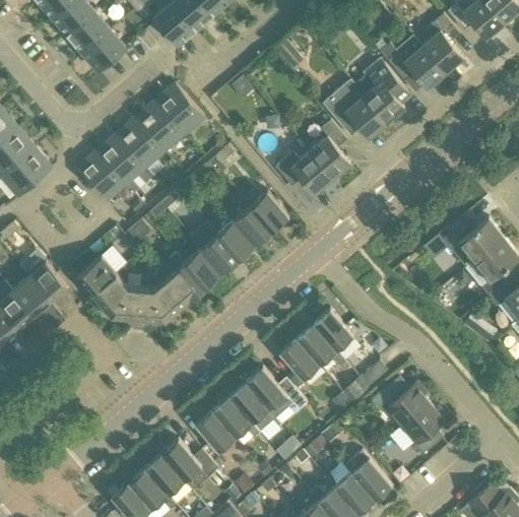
[(71,0),(36,0),(51,17),(71,0)]
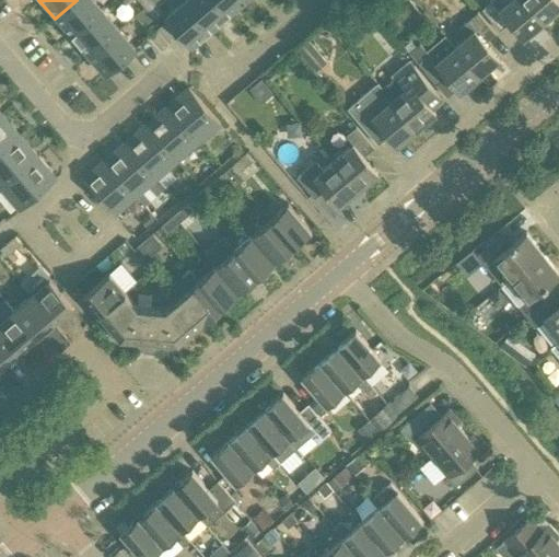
[(101,12),(90,0),(77,0),(55,19),(71,37),(101,12)]
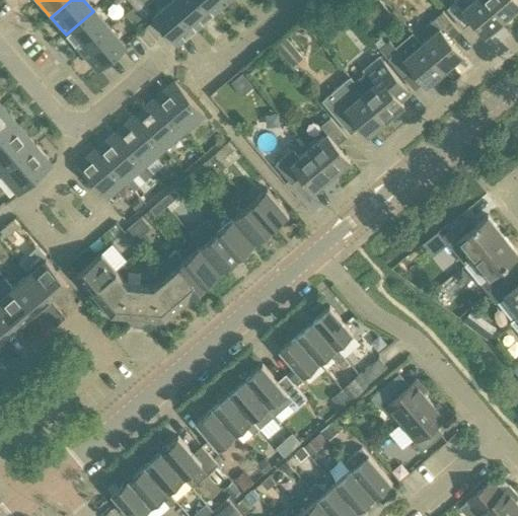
[(125,0),(133,9),(140,3),(137,0),(125,0)]
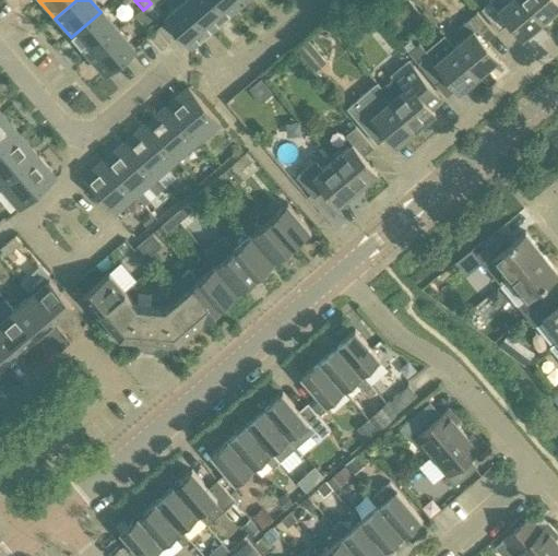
[(228,16),(214,0),(187,0),(185,2),(210,33),(228,16)]
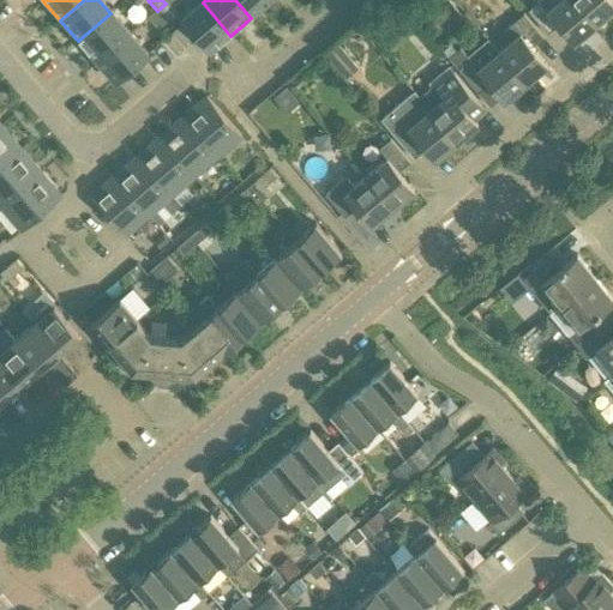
[(272,0),(271,0),(235,0),(251,18),(272,0)]
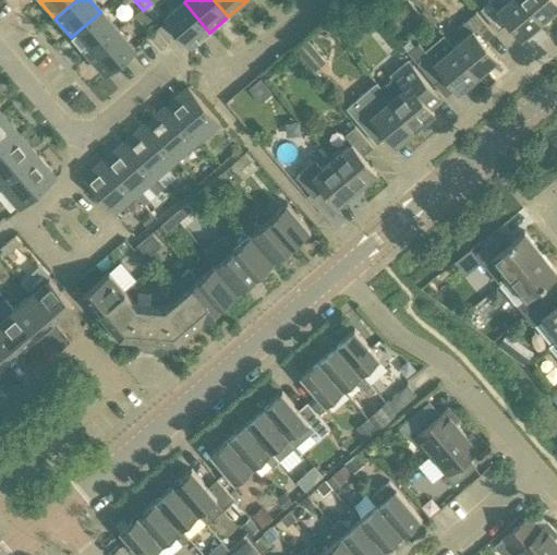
[(519,0),(509,0),(496,11),(489,3),(479,12),(496,33),(507,24),(521,41),(541,25),(519,0)]
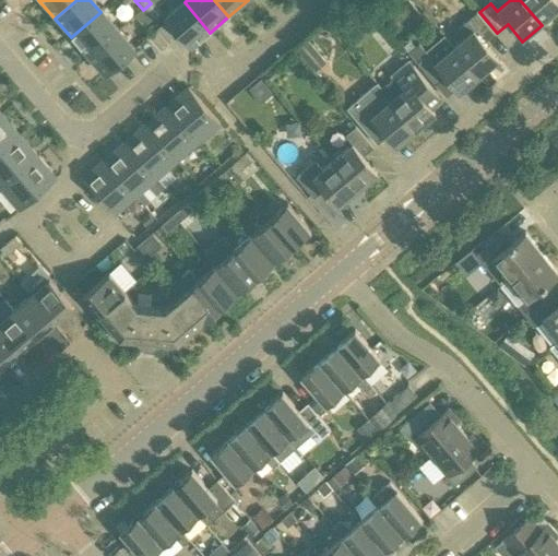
[(520,0),(542,25),(557,10),(557,6),(553,0),(520,0)]
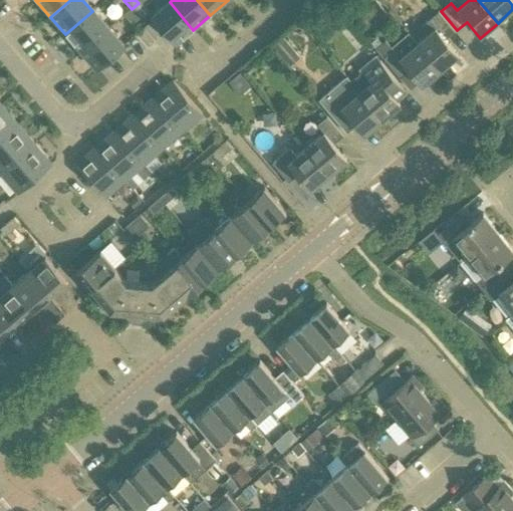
[(193,30),(170,2),(152,17),(175,45),(193,30)]
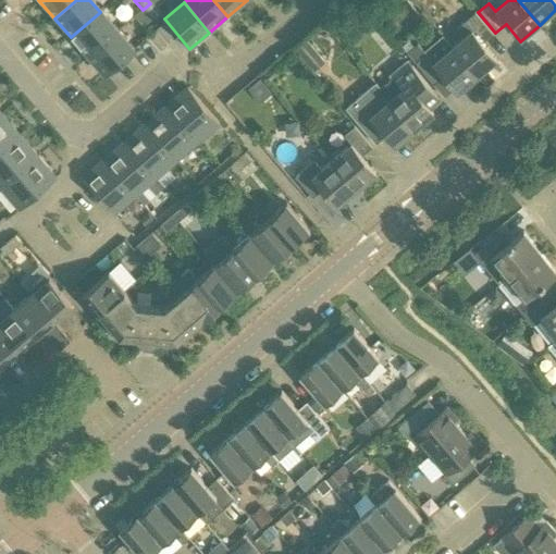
[(150,3),(143,10),(151,20),(159,13),(150,3)]
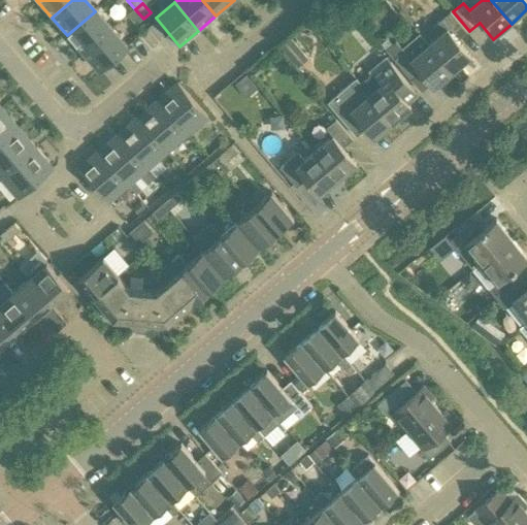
[(95,11),(67,35),(83,54),(110,30),(95,11)]
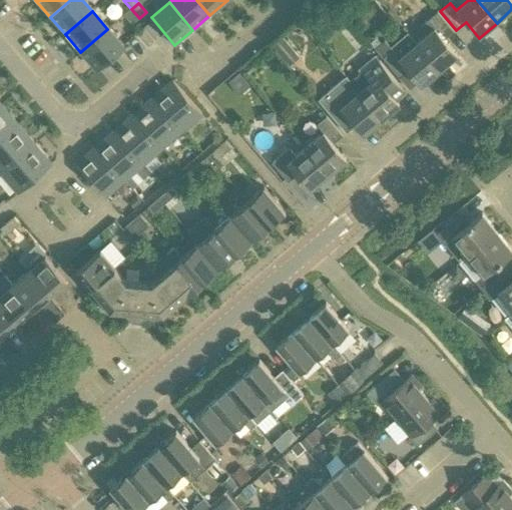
[(416,44),(439,71),(457,56),(444,41),(453,33),(437,14),(420,28),(426,36),(416,44)]
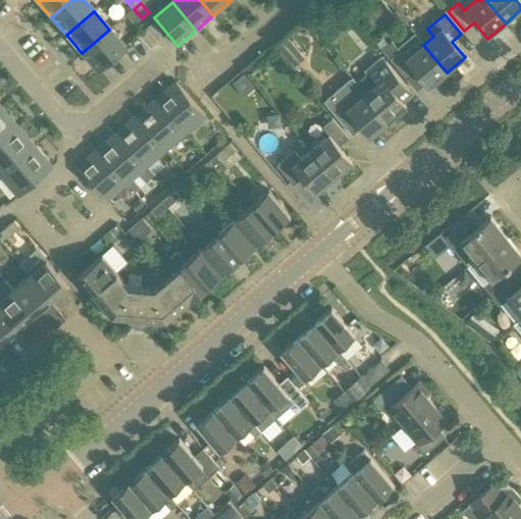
[(125,47),(109,30),(82,53),(97,71),(125,47)]
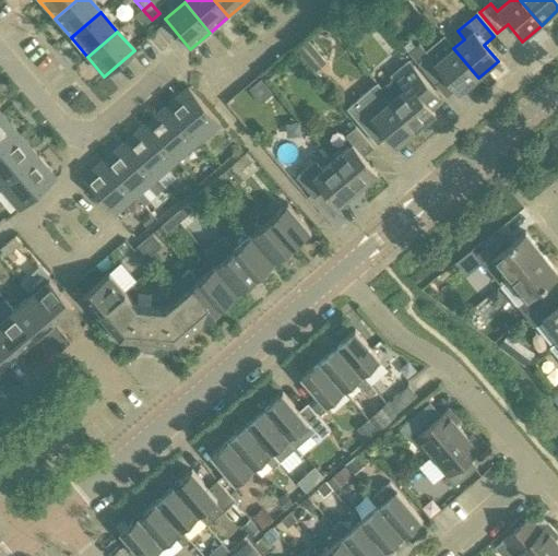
[(297,48),(316,70),(327,60),(308,38),(297,48)]
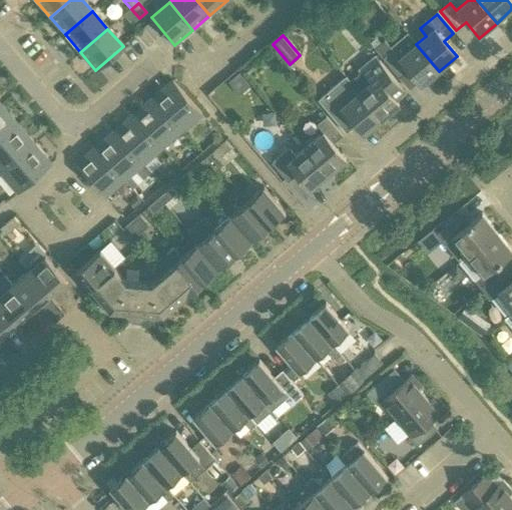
[(416,44),(399,59),(392,51),(382,60),(399,79),(408,71),(421,86),(439,71),(416,44)]
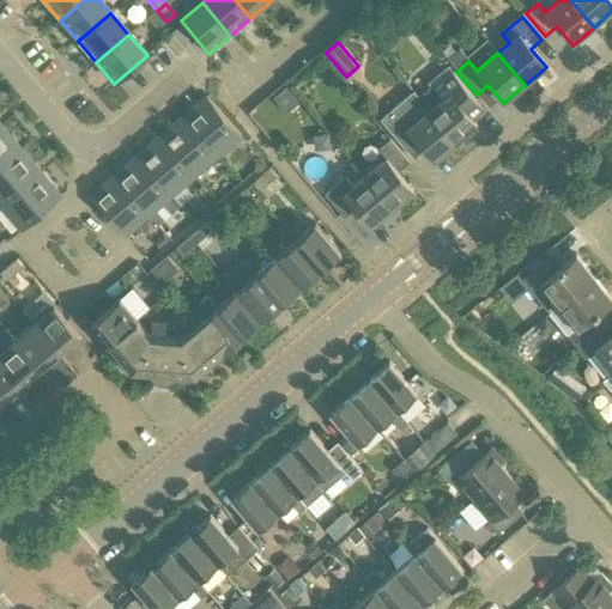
[(453,75),(441,85),(438,81),(417,99),(455,144),(477,126),(461,108),(472,98),(453,75)]
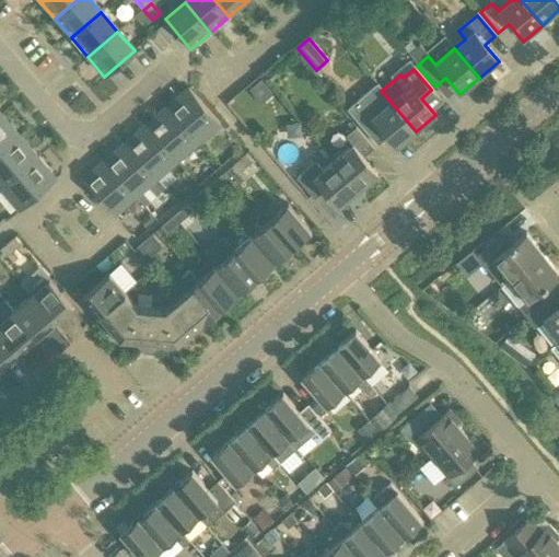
[(260,82),(249,91),(260,105),(271,95),(260,82)]
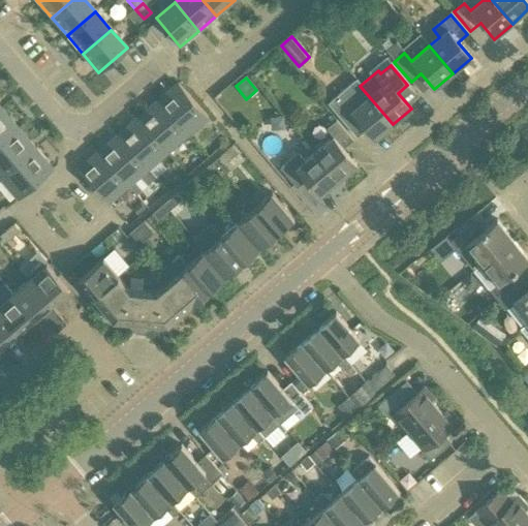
[(393,124),(360,86),(355,82),(328,105),(351,132),(361,124),(374,140),(393,124)]
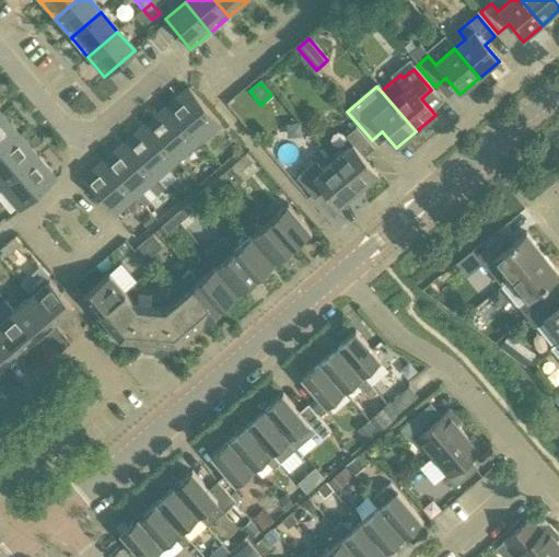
[(188,90),(166,108),(198,144),(219,126),(188,90)]
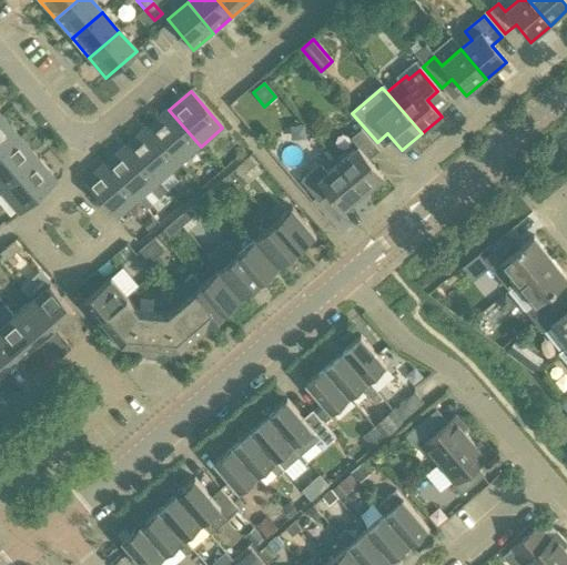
[(169,110),(148,128),(180,164),(201,147),(169,110)]
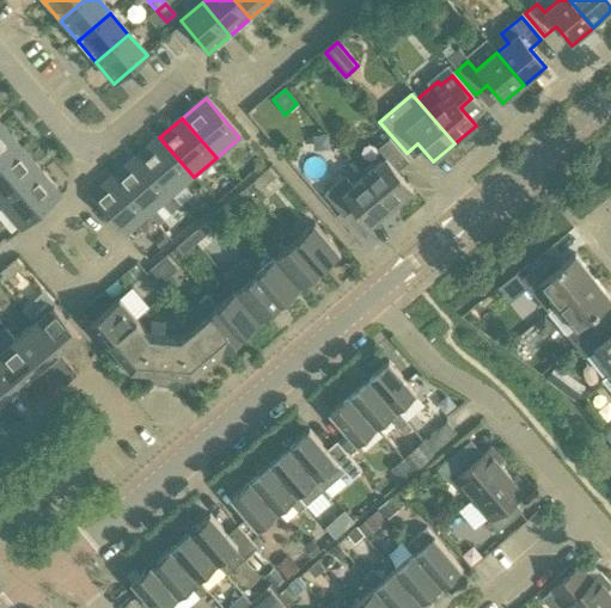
[(2,128),(0,129),(0,169),(22,151),(2,128)]
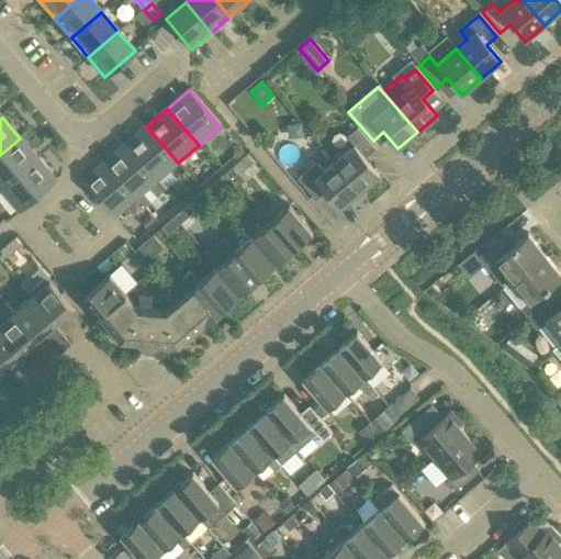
[(146,126),(125,144),(157,180),(178,163),(146,126)]
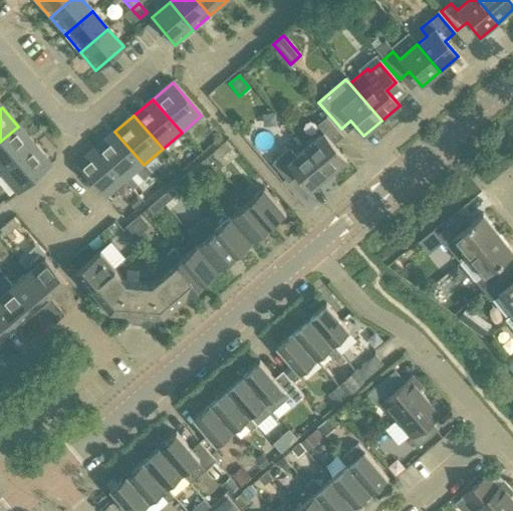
[(305,150),(328,176),(346,161),(333,146),(342,138),(326,118),(316,126),(323,135),(305,150)]
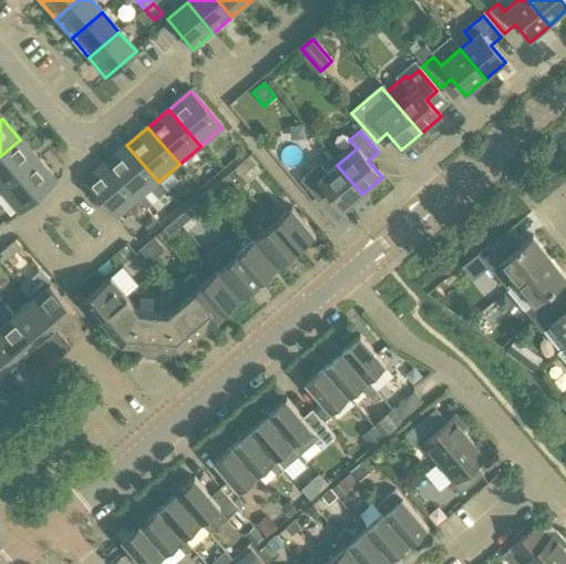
[(20,140),(0,156),(0,188),(2,192),(38,161),(20,140)]
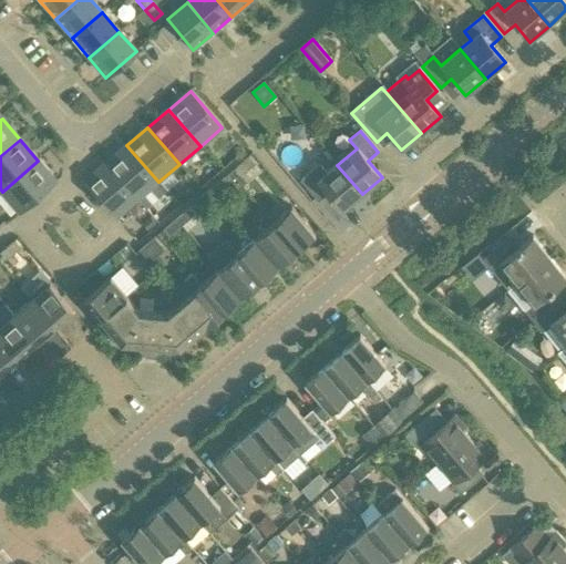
[(126,145),(105,164),(136,201),(158,182),(126,145)]
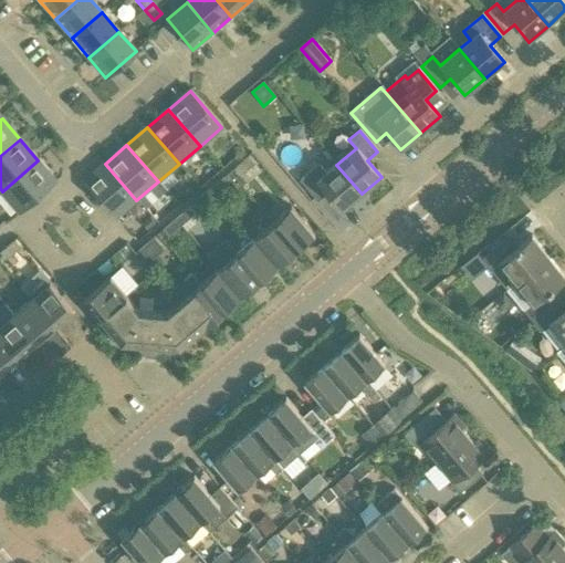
[(241,176),(253,165),(247,158),(234,168),(241,176)]
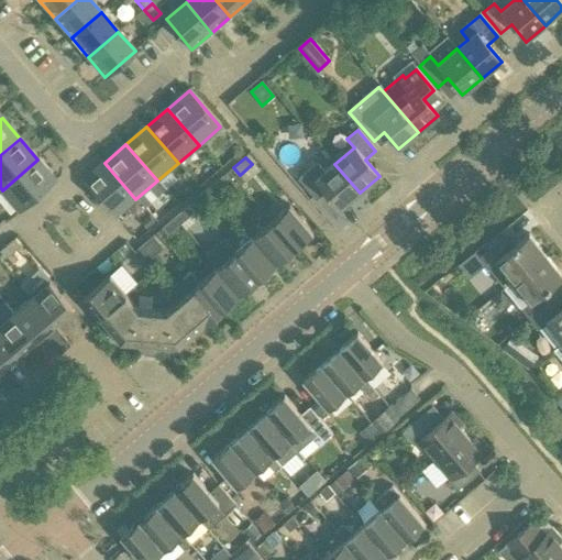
[(56,182),(37,160),(2,190),(21,212),(56,182)]
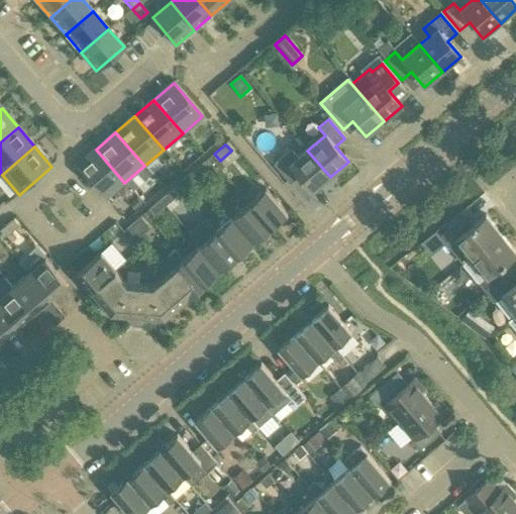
[(124,183),(96,149),(76,166),(82,172),(105,200),(124,183)]
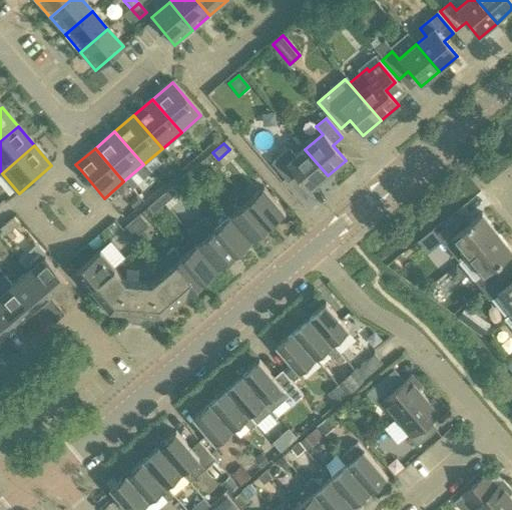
[(305,149),(295,157),(289,149),(272,164),(288,183),(297,175),(310,191),(328,175),(305,149)]
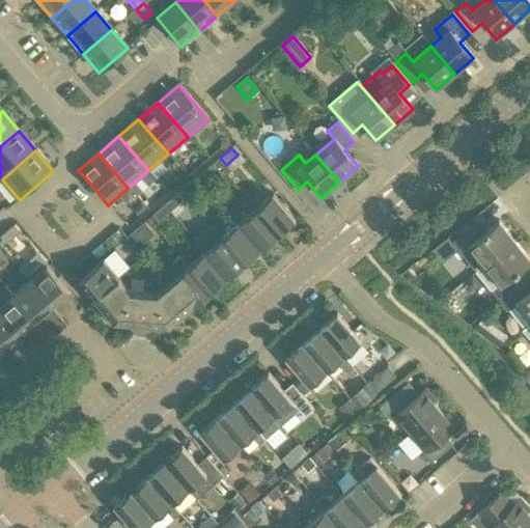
[(208,168),(197,177),(203,185),(215,174),(208,168)]
